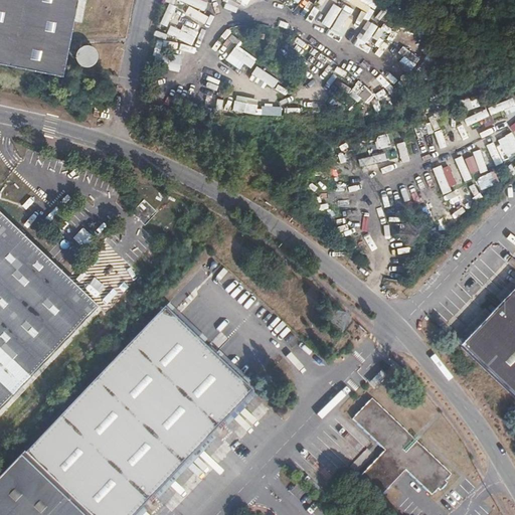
[(0,0),(0,64),(61,76),(77,0),(0,0)]
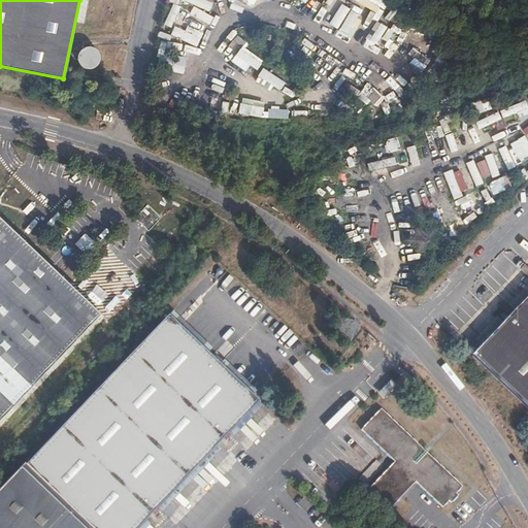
[(134,217),(146,228),(159,216),(146,203),(134,217)]
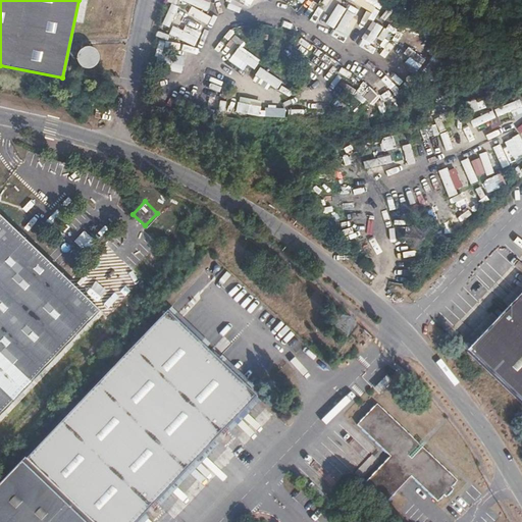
[(0,410),(8,402),(13,406),(65,351),(61,347),(98,308),(0,213),(0,410)]
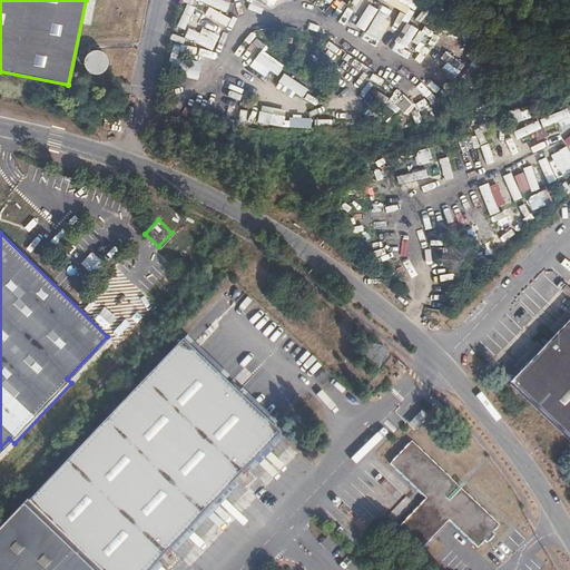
[(569,316),(510,379),(569,436),(569,316)]
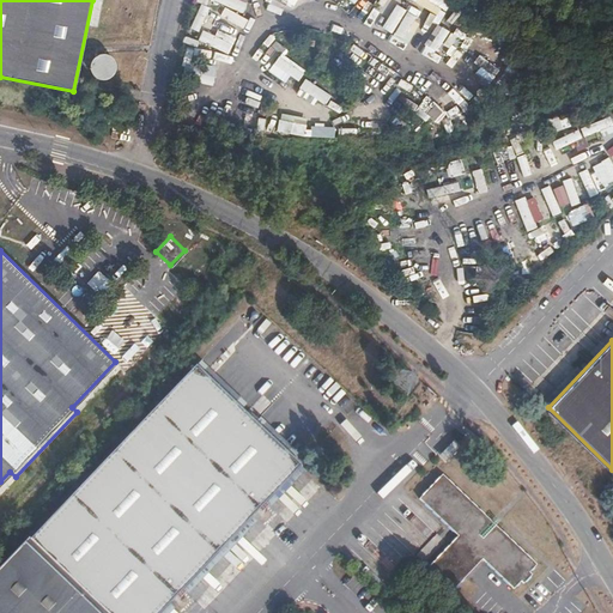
[(29,539),(104,612),(162,612),(187,587),(192,590),(200,582),(195,577),(269,501),(273,504),(281,495),(278,491),(311,456),(205,357),(29,539)]
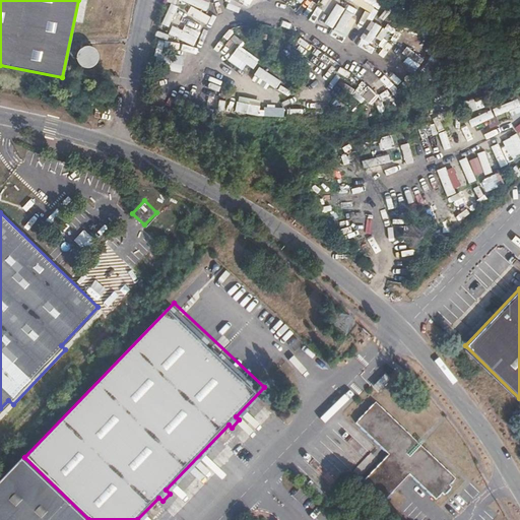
[(376,403),(355,425),(389,455),(362,484),(383,504),(410,475),(437,500),(442,494),(445,496),(452,489),(450,485),(456,479),(376,403)]
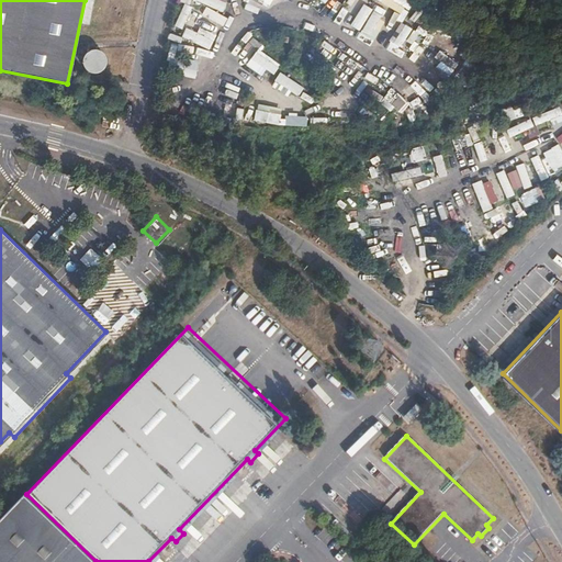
[(0,561),(96,561),(26,494),(0,520),(0,561)]
